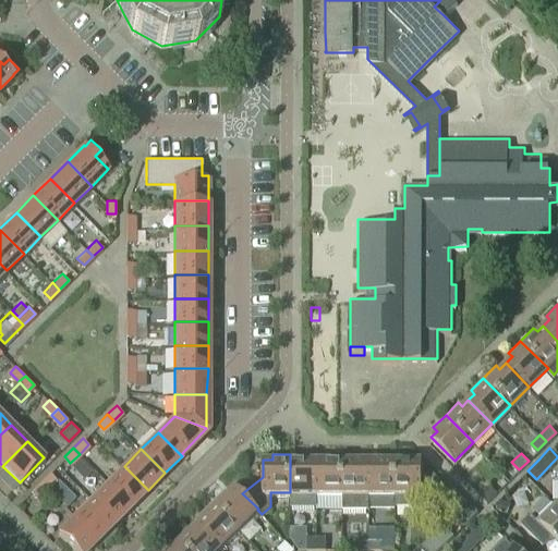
[(316,492),(316,460),(307,460),(307,454),(290,454),(290,492),(289,492),(289,503),(315,503),(315,492),(316,492)]
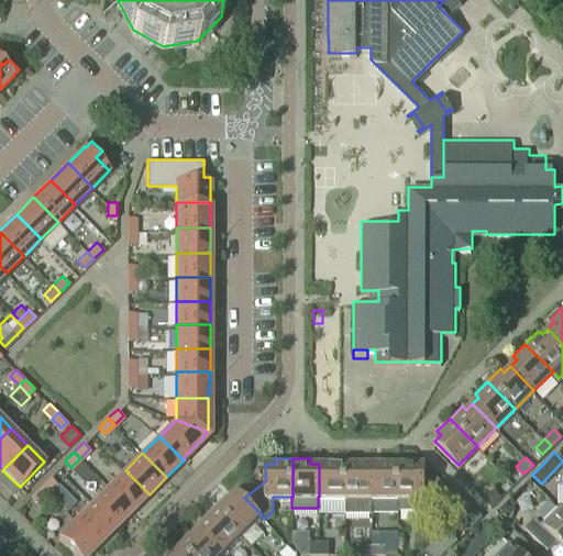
[(319,497),(345,497),(345,458),(328,458),(328,464),(319,464),(319,497)]
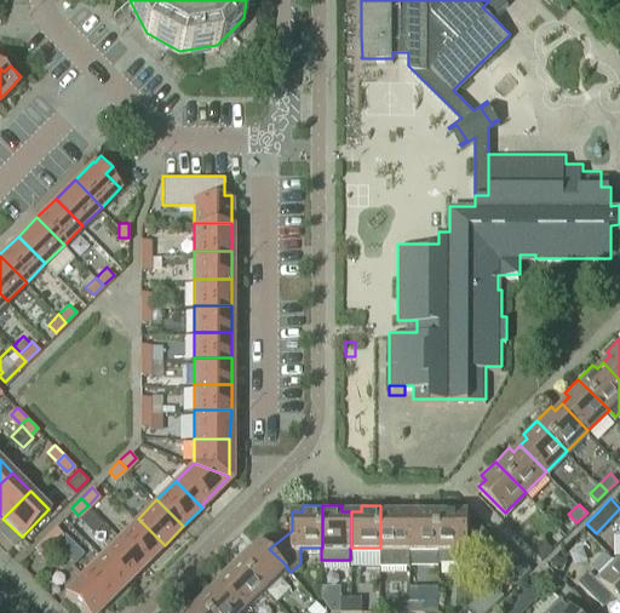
[(411,548),(411,511),(400,511),(400,505),(380,505),(380,548),(382,563),(409,563),(409,548),(411,548)]
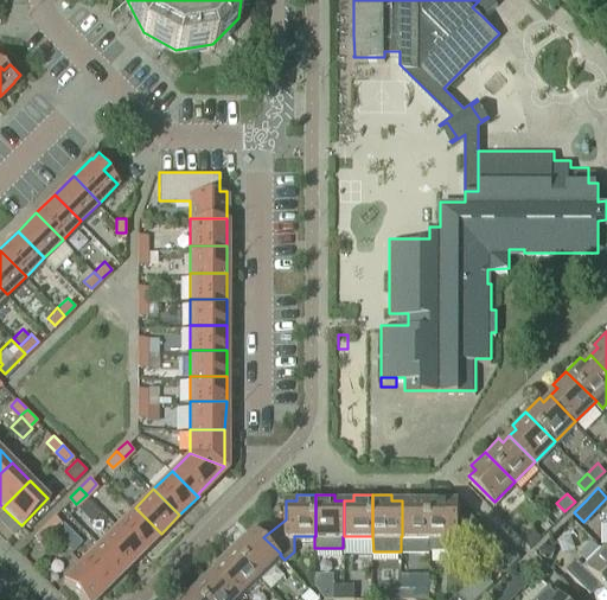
[(402,536),(430,536),(430,495),(411,495),(411,500),(402,500),(402,536)]
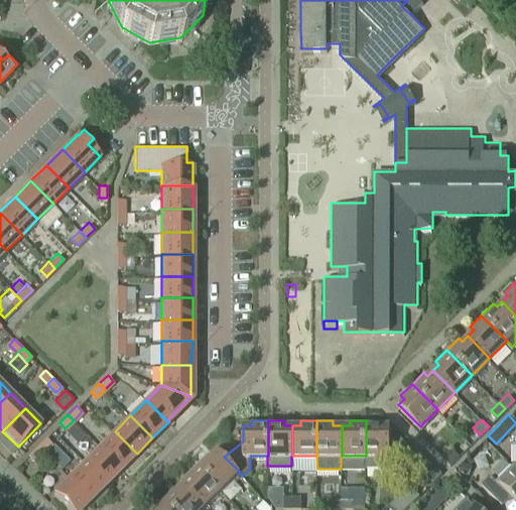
[(400,436),(390,436),(390,425),(381,425),(381,420),(366,420),(366,456),(366,466),(388,466),(388,462),(397,462),(411,448),(400,436)]
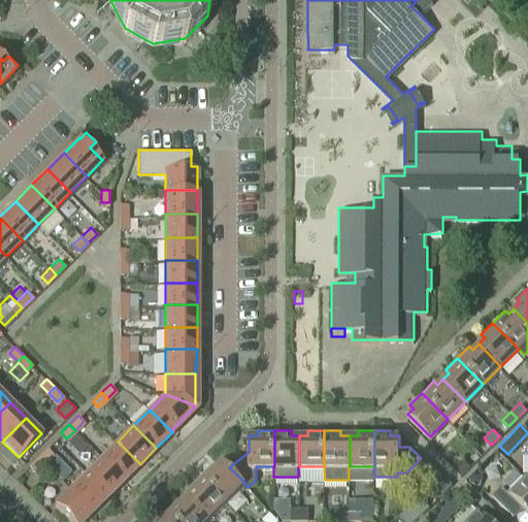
[(118,442),(102,457),(125,480),(140,464),(118,442)]
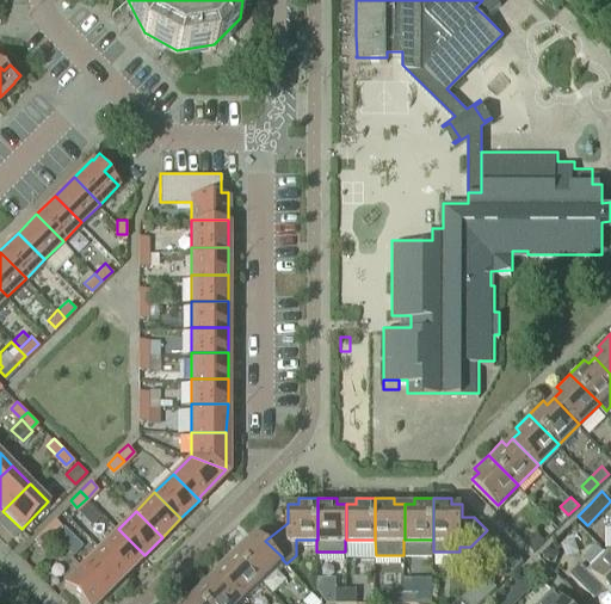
[(44,527),(50,534),(61,523),(54,517),(44,527)]
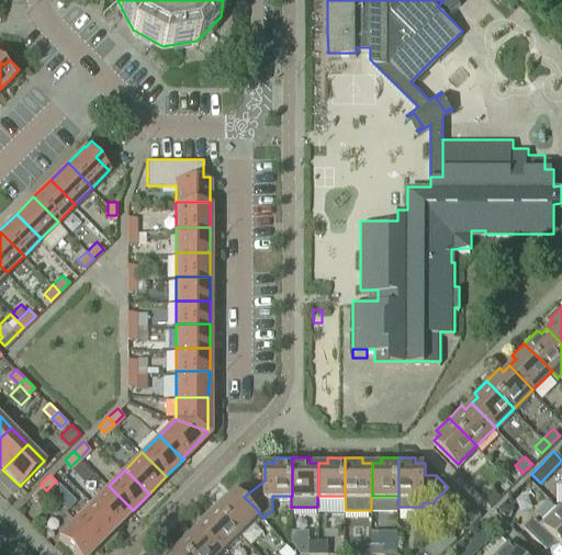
[(36,499),(46,490),(41,484),(31,494),(36,499)]
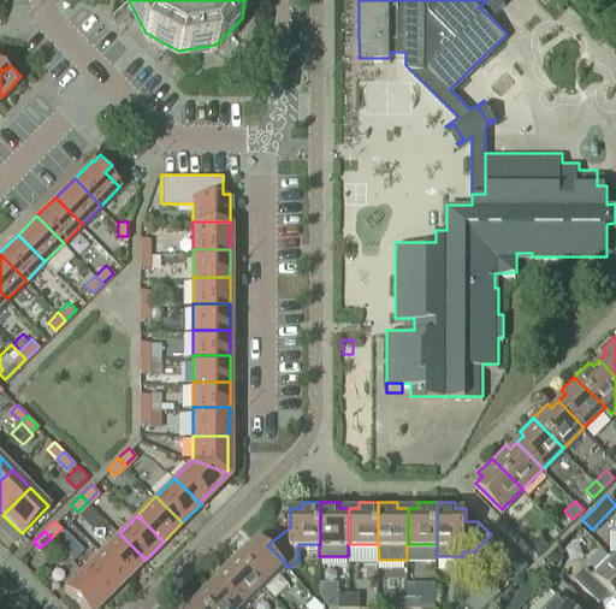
[(119,533),(100,553),(126,579),(146,560),(119,533)]
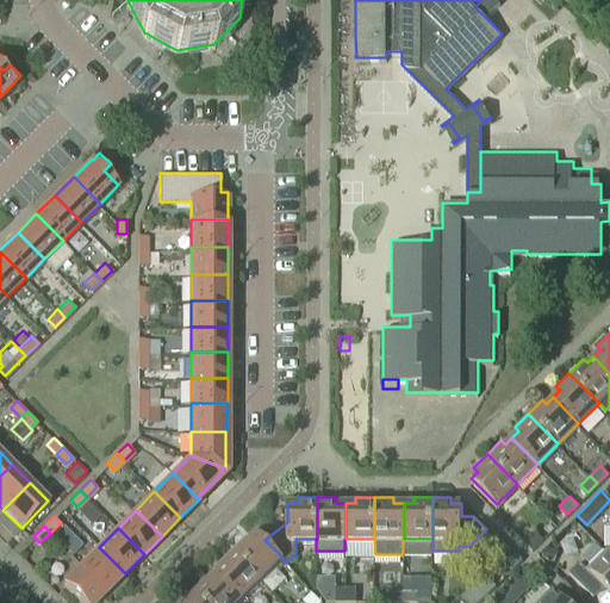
[(536,529),(524,540),(533,547),(543,536),(536,529)]
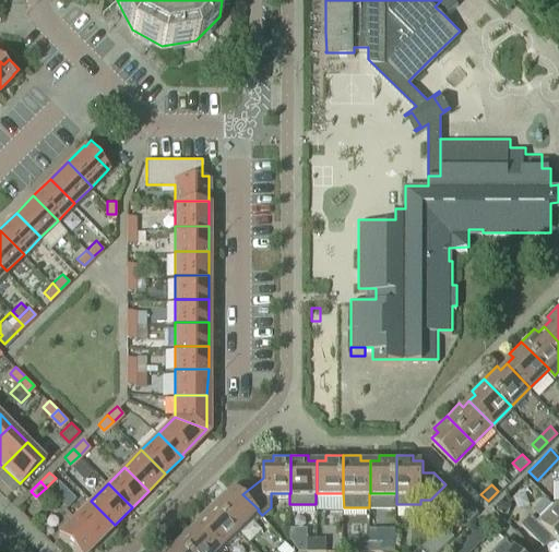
[(259,510),(242,494),(235,487),(228,493),(224,489),(212,501),(239,529),(258,511),(259,510)]
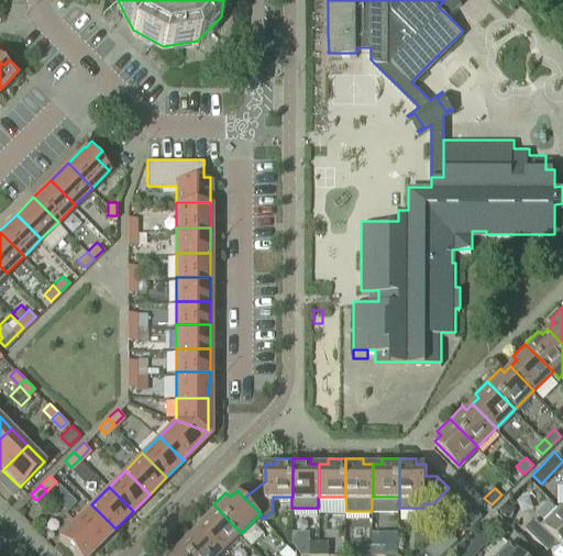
[(504,502),(500,511),(510,514),(514,506),(504,502)]
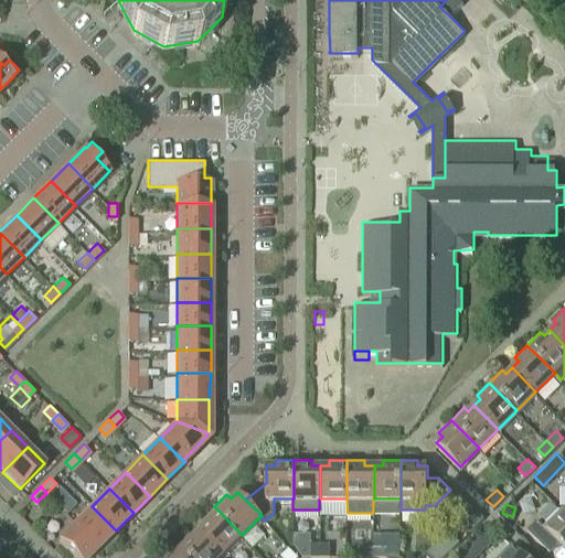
[(564,511),(564,510),(560,505),(544,522),(537,516),(528,526),(548,548),(558,539),(564,545),(564,511)]
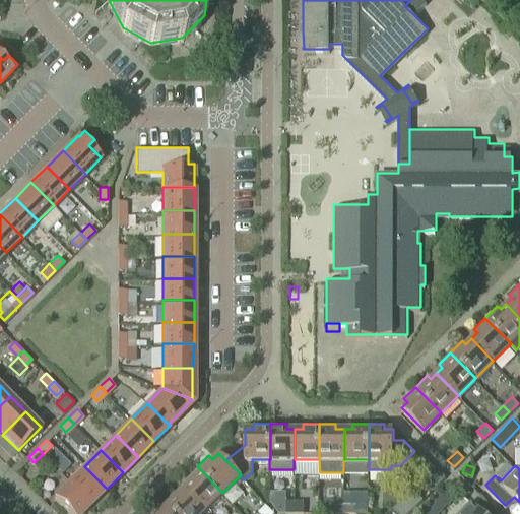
[(84,466),(69,482),(91,504),(107,489),(84,466)]
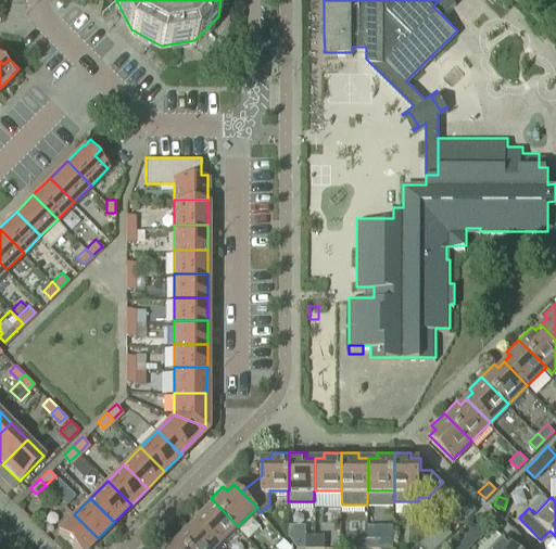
[(219,545),(238,526),(211,498),(199,510),(203,514),(196,521),(219,545)]
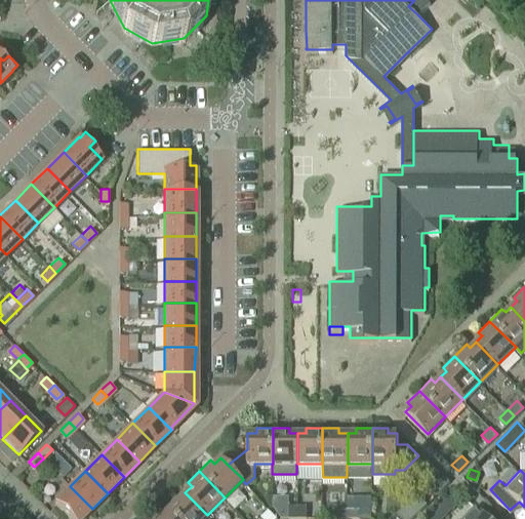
[(444,474),(434,483),(441,489),(450,480),(444,474)]
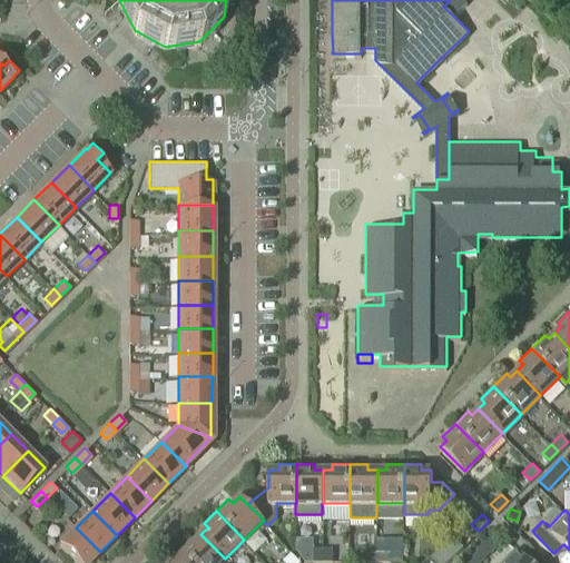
[(76,527),(58,544),(76,562),(88,562),(100,552),(76,527)]
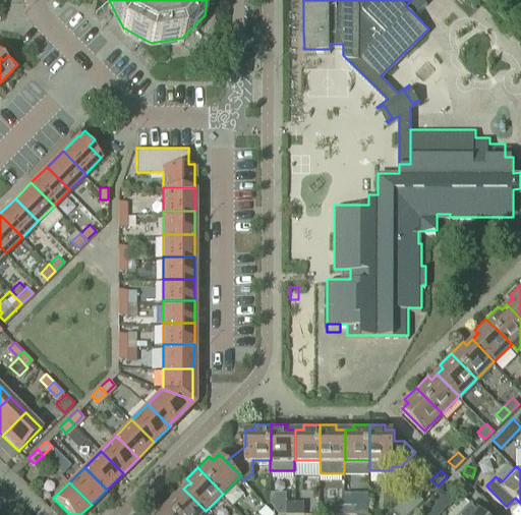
[(437,514),(455,497),(446,488),(422,512),(424,514),(437,514)]
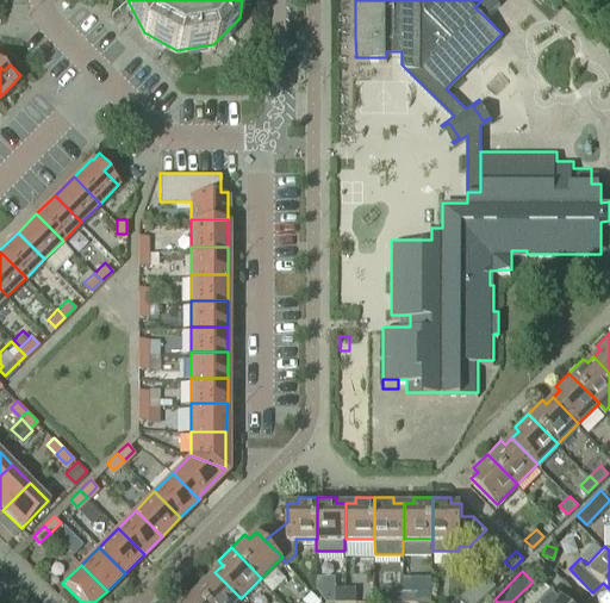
[(204,602),(236,602),(241,598),(215,572),(210,578),(205,573),(190,589),(204,602)]
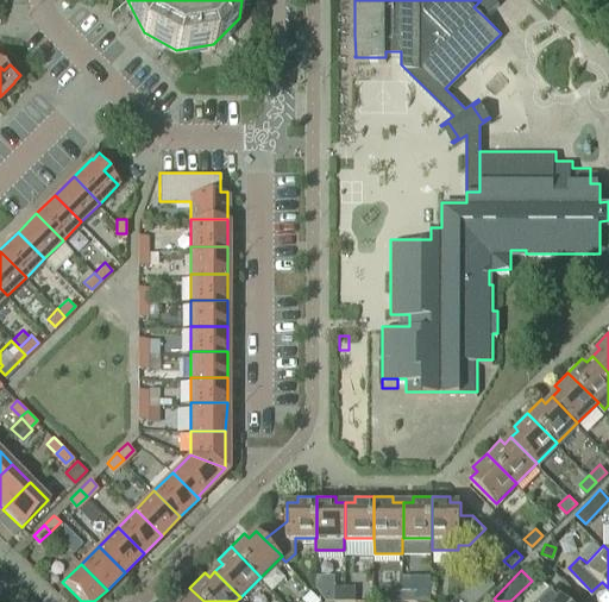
[(472,582),(484,594),(495,583),(483,571),(472,582)]
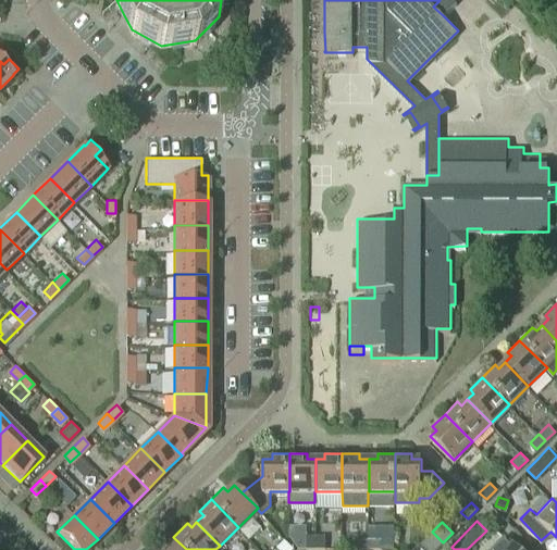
[(393,523),(369,523),(369,537),(369,547),(381,547),(394,547),(393,527),(393,523)]
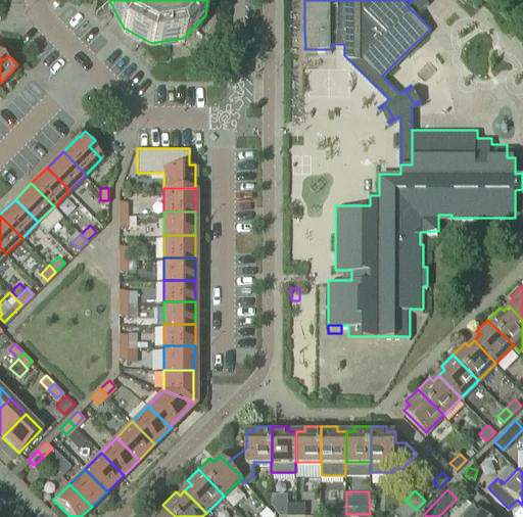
[(403,516),(409,516),(416,510),(406,500),(396,510),(403,516)]
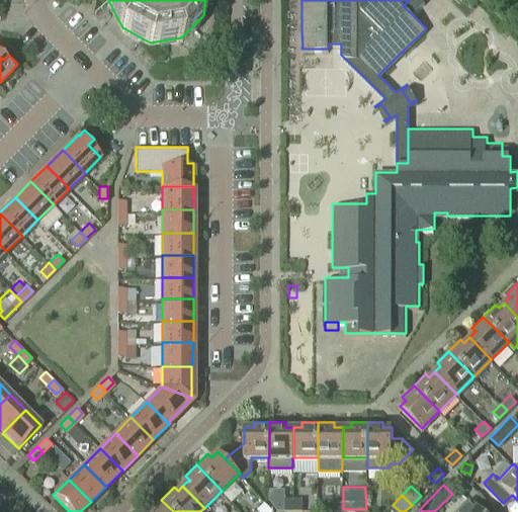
[(284,509),(293,509),(293,496),(284,496),(284,509)]
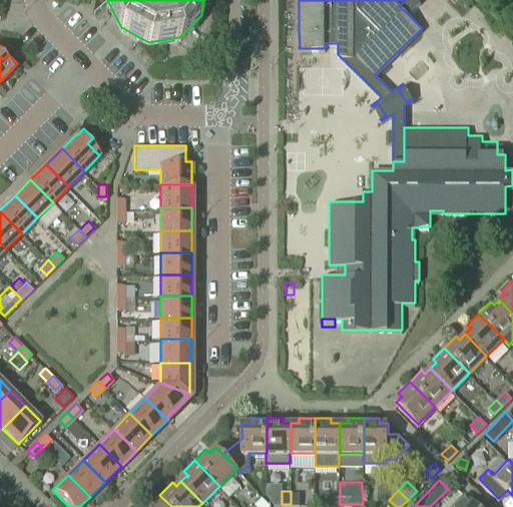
[(291,491),(291,504),(300,504),(300,491),(291,491)]
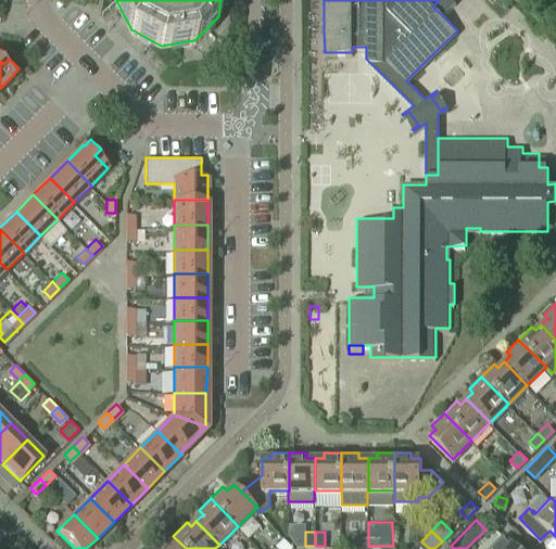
[(517,548),(503,534),(487,548),(517,548)]
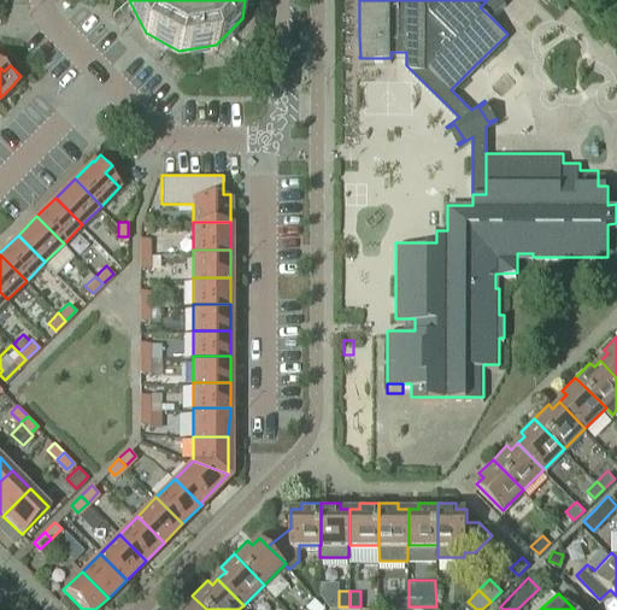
[(206,609),(192,596),(180,608),(181,609),(206,609)]
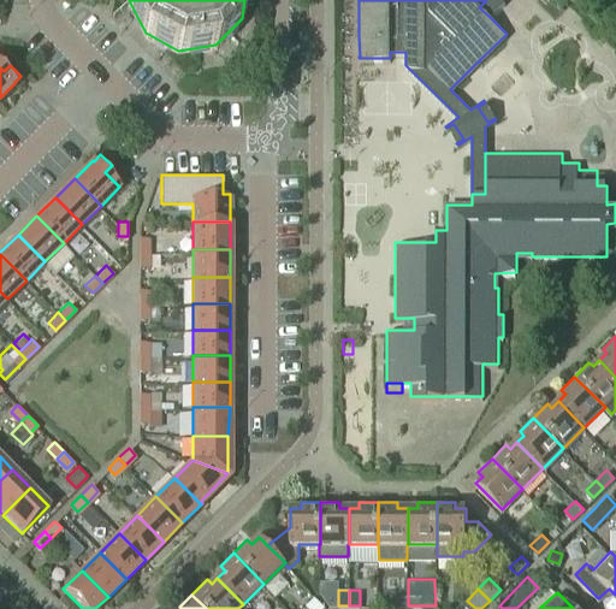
[(377,595),(363,595),(363,605),(377,605),(377,595)]
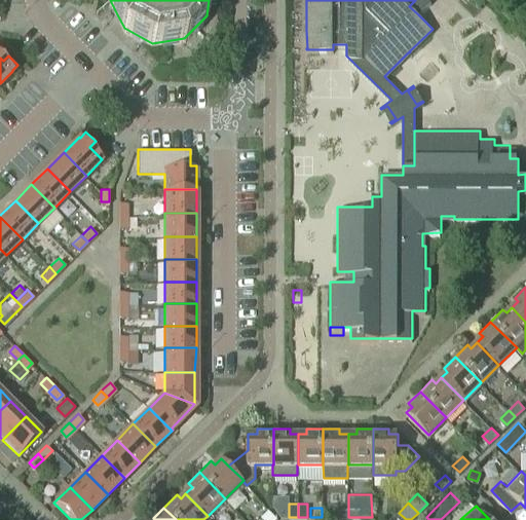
[(348,508),(334,508),(334,517),(348,517),(348,508)]
